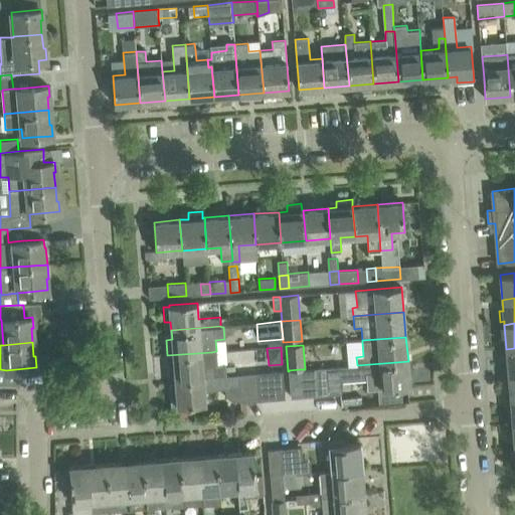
[(514,348),(506,349),(508,374),(514,373),(514,348)]
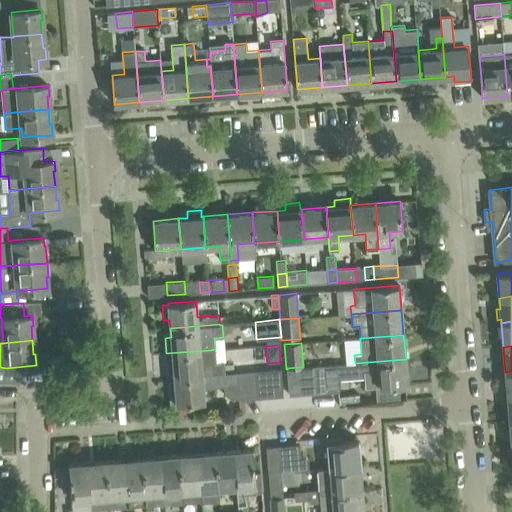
[(224,361),(216,362),(215,349),(210,350),(166,353),(167,369),(173,369),(174,377),(224,374),(225,374),(224,361)]
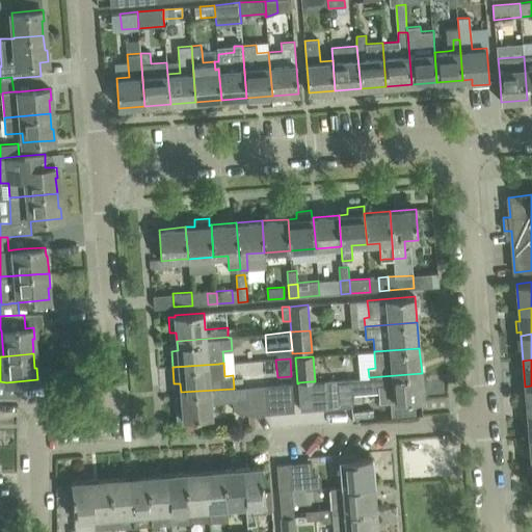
[(350,379),(337,379),(339,406),(352,405),(351,393),(370,392),(370,393),(378,392),(379,403),(424,399),(423,394),(428,394),(427,382),(422,382),(422,373),(369,377),(350,379)]
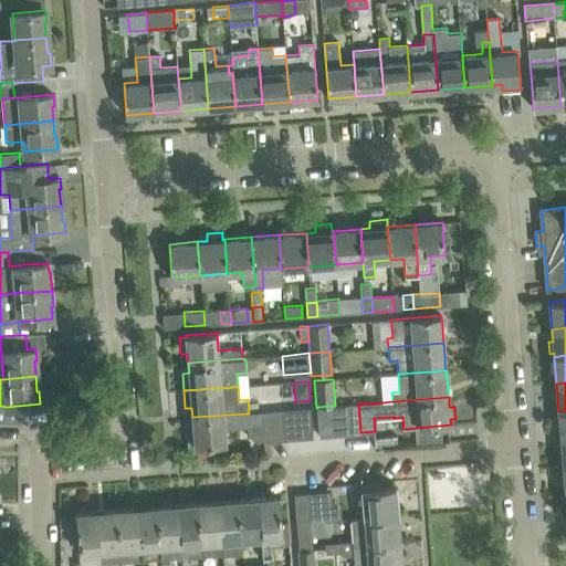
[(346,433),(360,432),(358,404),(344,405),(346,433)]
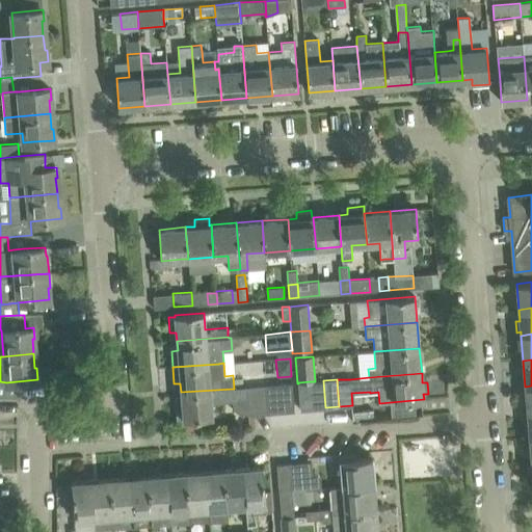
[(312,408),(325,407),(323,380),(315,381),(310,381),(312,408)]
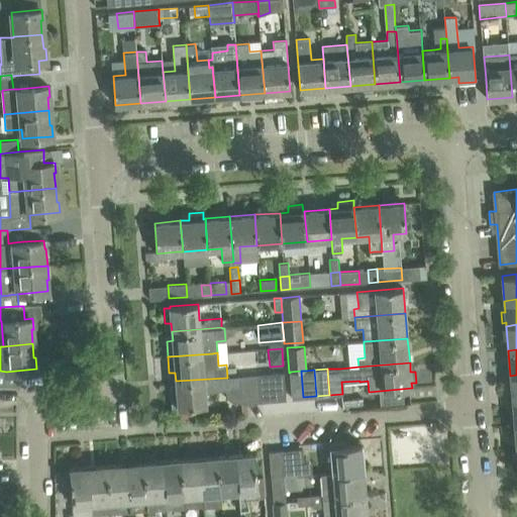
[(292,398),(303,397),(301,371),(290,372),(290,373),(290,378),(292,398)]
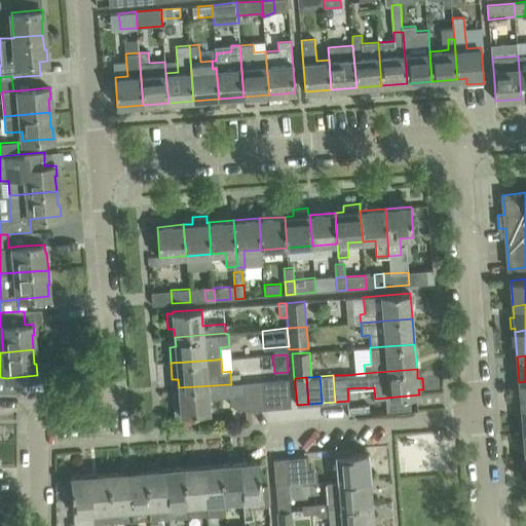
[(289,379),(275,380),(277,407),(291,406),(289,379)]
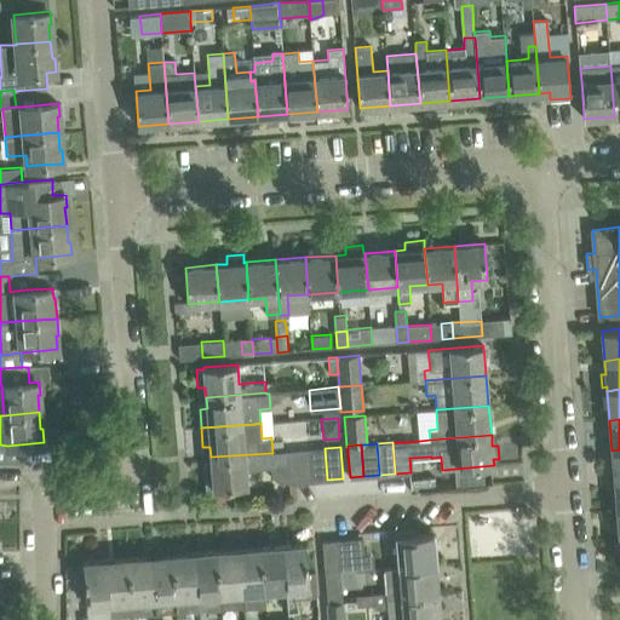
[(309,449),(311,481),(327,480),(325,448),(309,449)]
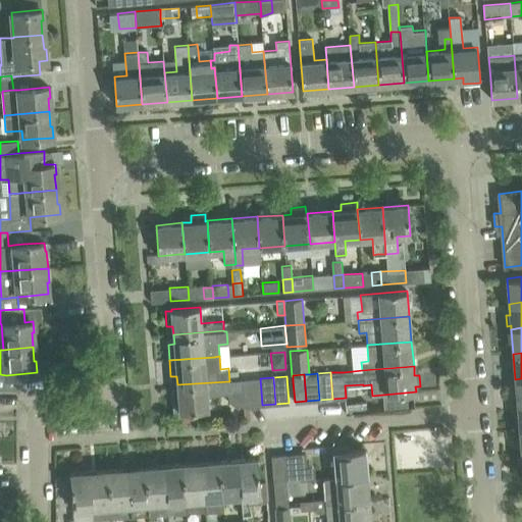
[(228,381),(177,384),(178,395),(172,395),(173,411),(179,411),(208,409),(207,396),(244,393),(245,406),(262,405),(260,378),(229,381),(228,381)]
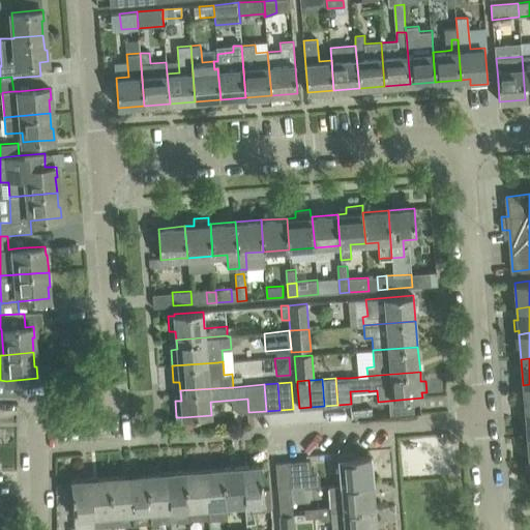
[(340,459),(341,479),(342,484),(373,482),(371,457),(340,459)]
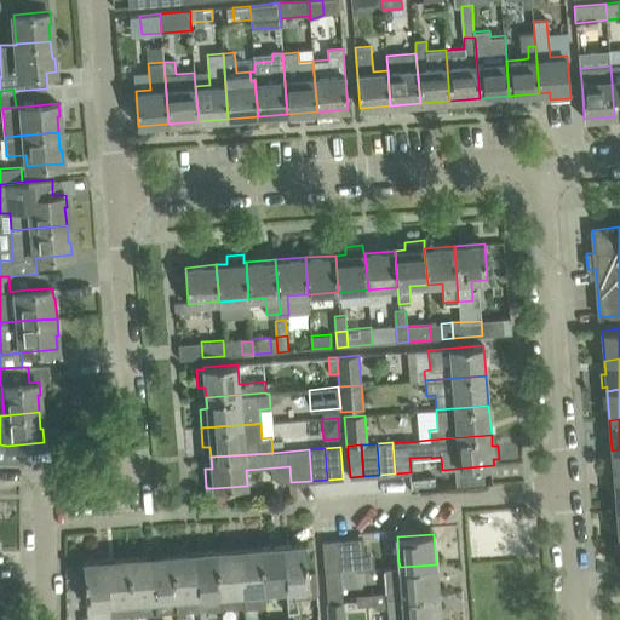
[(363,539),(337,541),(339,569),(340,569),(355,568),(355,555),(365,555),(363,539)]
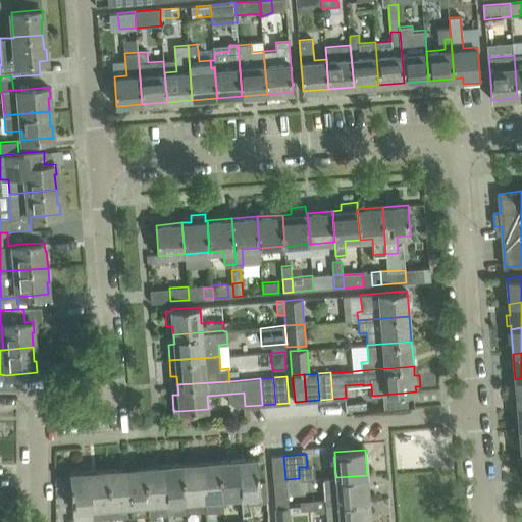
[(283,456),(271,457),(273,480),(285,479),(283,456)]
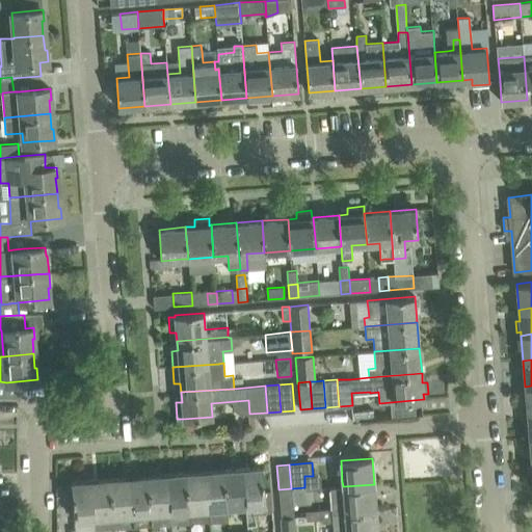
[(266,511),(265,503),(262,467),(249,468),(249,470),(243,470),(245,504),(247,524),(256,523),(255,512),(266,511)]
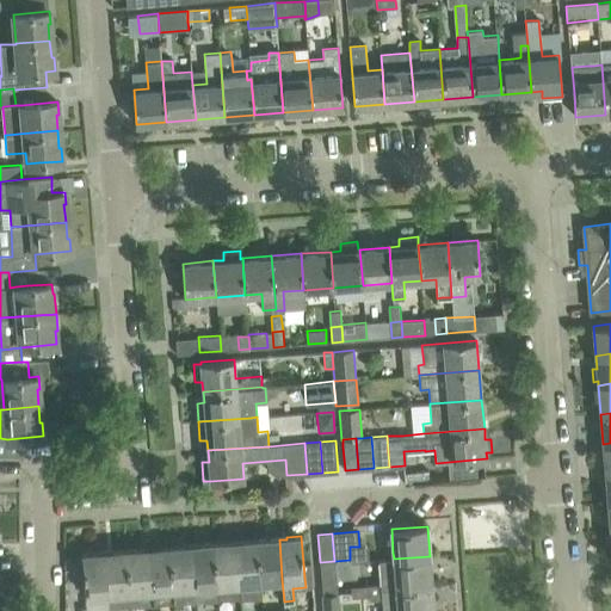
[(282,579),(279,539),(272,541),(272,538),(257,539),(260,581),(282,579)]
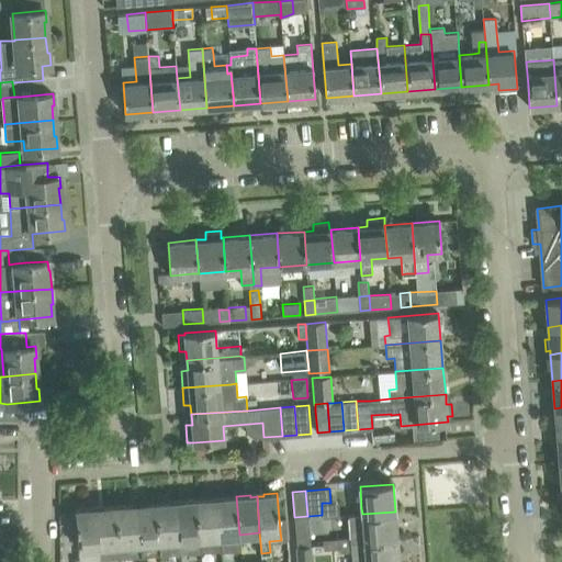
[(223,499),(216,499),(220,536),(239,535),(236,496),(223,497),(223,499)]
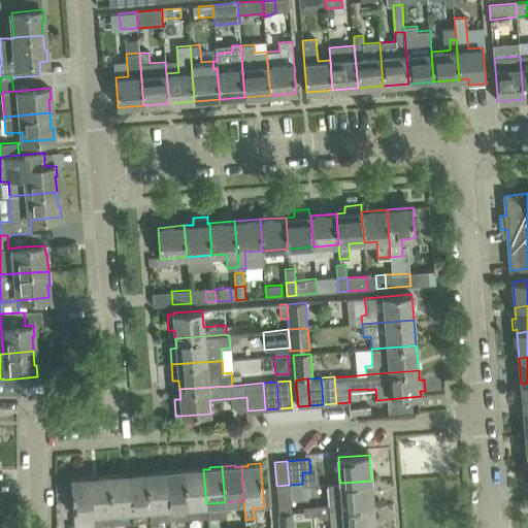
[(197,468),(185,469),(189,518),(207,517),(206,503),(203,469),(197,470),(197,468)]
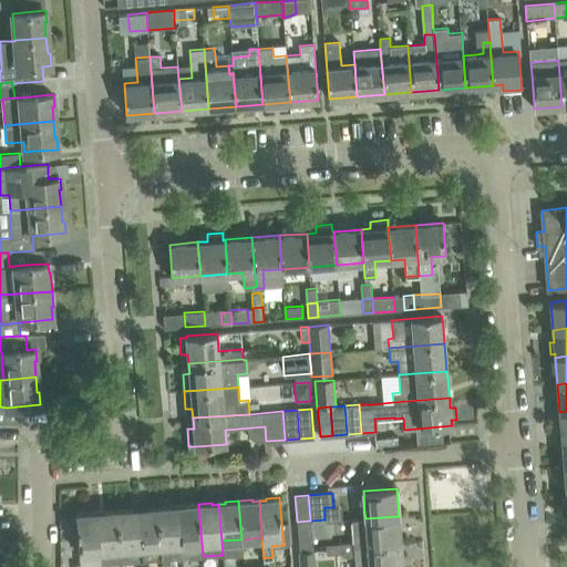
[(185,507),(178,507),(183,558),(203,556),(198,504),(185,505),(185,507)]
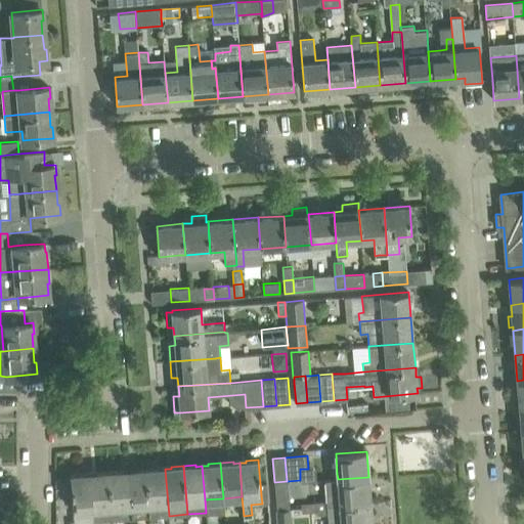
[(146,469),(149,517),(169,516),(165,469),(159,470),(159,468),(146,469)]
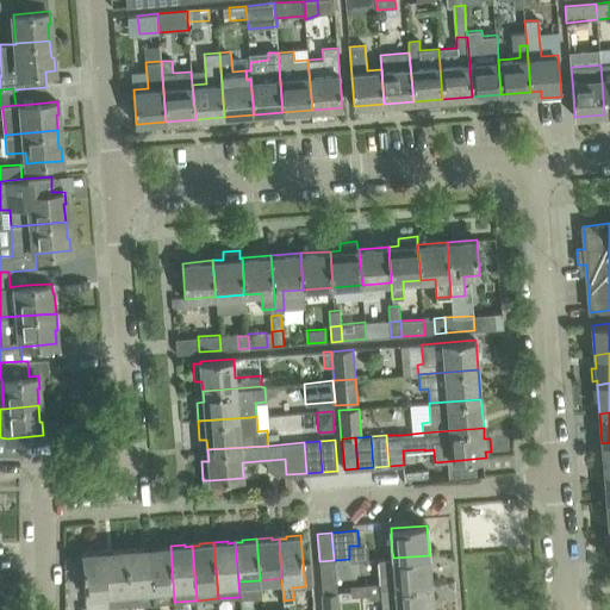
[(155,549),(149,549),(151,590),(151,603),(174,602),(170,546),(155,547),(155,549)]
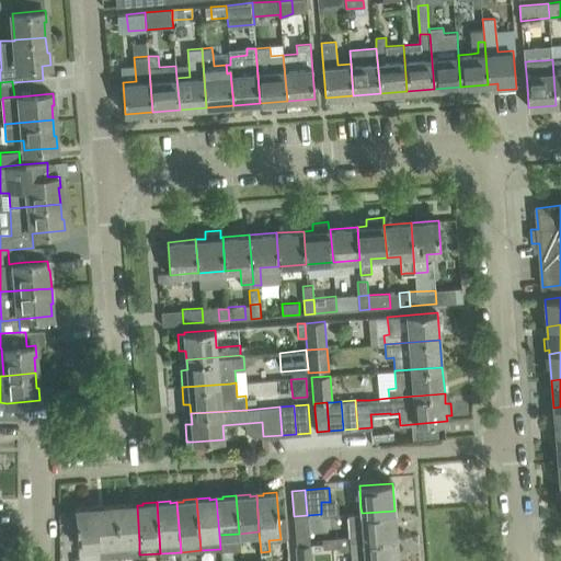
[(104,558),(121,556),(116,504),(103,505),(103,507),(96,508),(101,558),(104,558)]
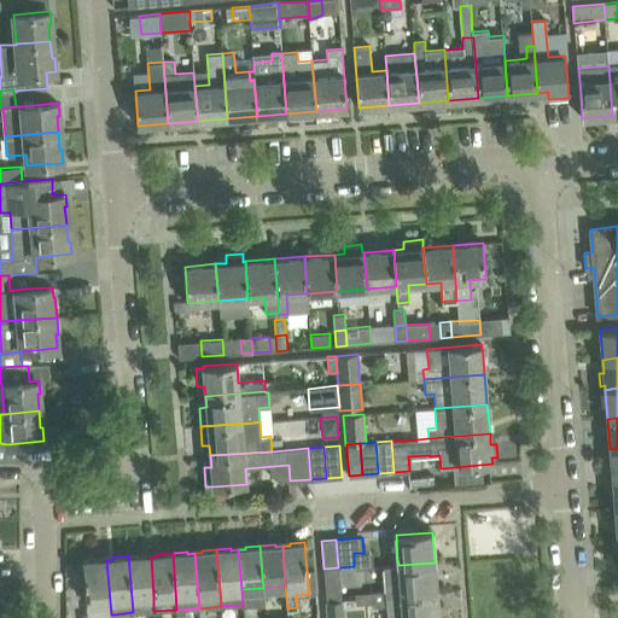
[(143,555),(128,555),(133,612),(153,611),(153,598),(151,557),(144,558),(143,555)]
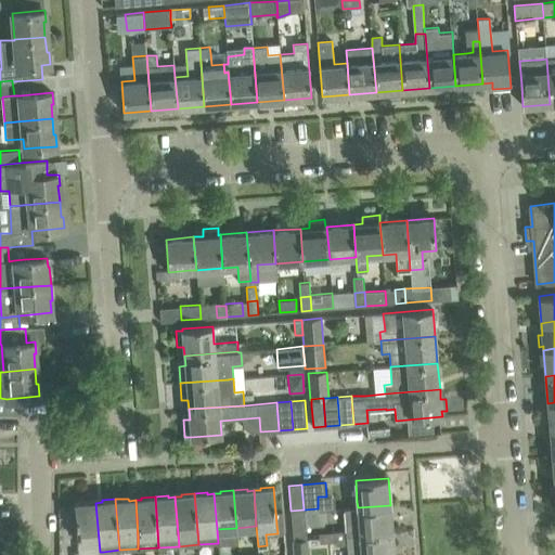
[(92,554),(100,554),(100,552),(95,503),(89,503),(89,501),(75,502),(79,554),(80,554),(80,553),(93,552),(92,554)]
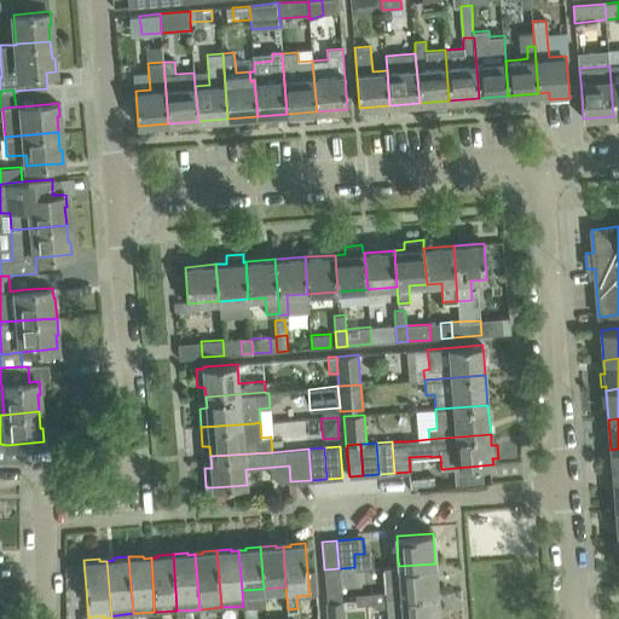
[(386,597),(438,594),(435,563),(399,566),(383,567),(386,591),(386,597)]
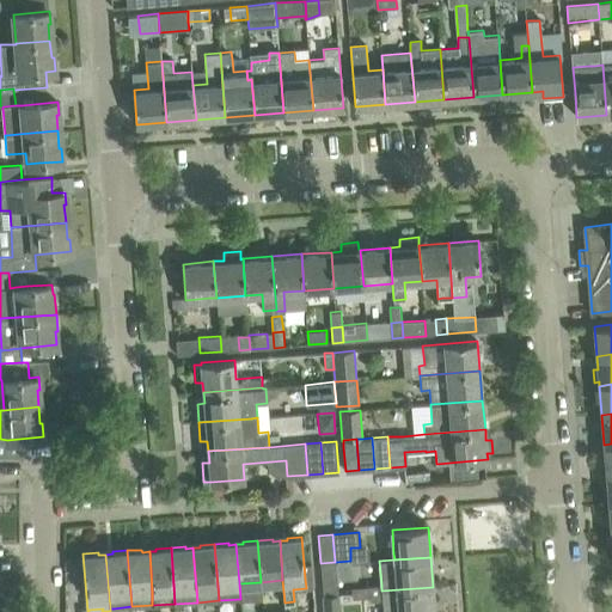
[(335,562),(320,563),(323,589),(338,588),(336,564),(336,562),(335,562)]
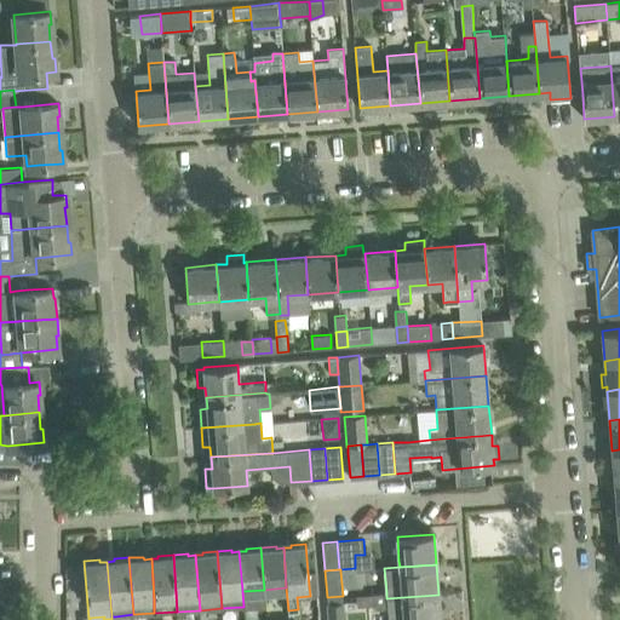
[(386,598),(386,592),(371,593),(371,604),(373,604),(373,609),(388,608),(388,619),(440,619),(438,595),(386,598)]
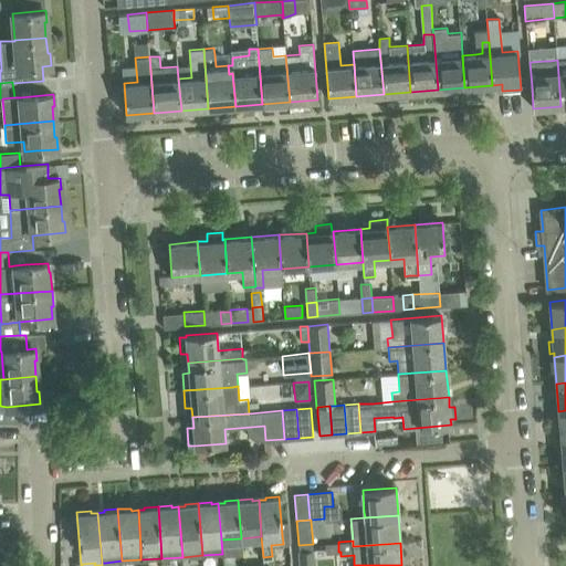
[(338,552),(338,542),(324,543),(325,554),(338,552)]
